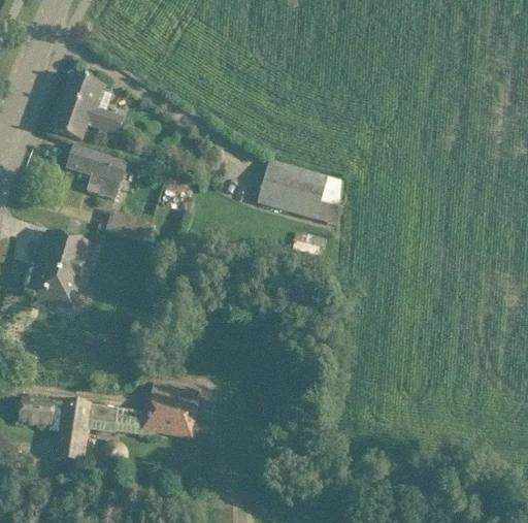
[(52,129),(70,136),(80,139),(86,125),(119,136),(125,118),(108,112),(108,110),(99,107),(107,85),(71,72),(52,129)]
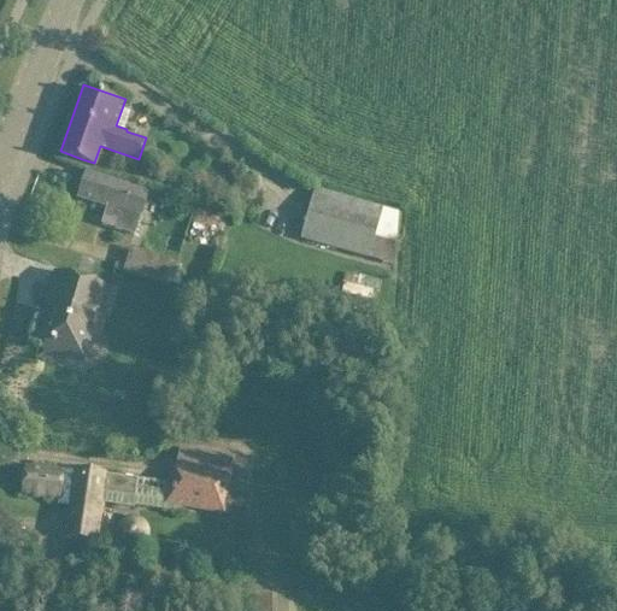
[(103,219),(125,227),(136,230),(150,187),(86,168),(78,193),(109,201),(103,219)]
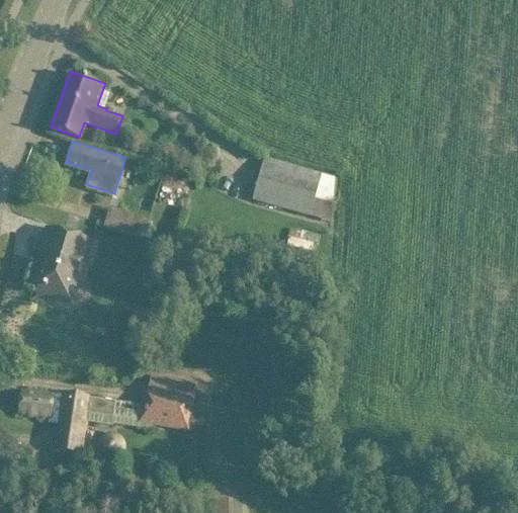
[(334,174),(325,172),(266,156),(254,199),(331,220),(334,174)]
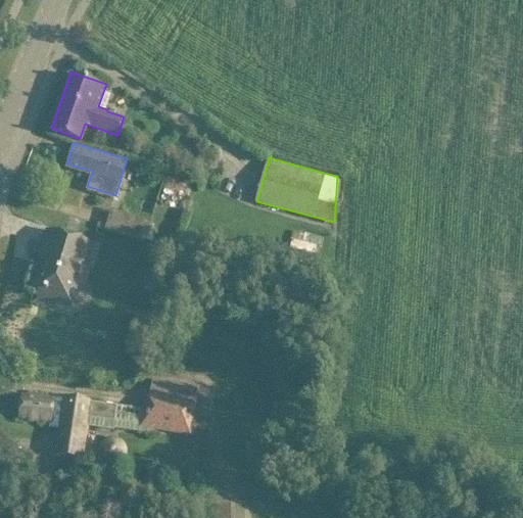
[(111,207),(105,227),(144,238),(146,235),(149,224),(150,220),(111,207)]
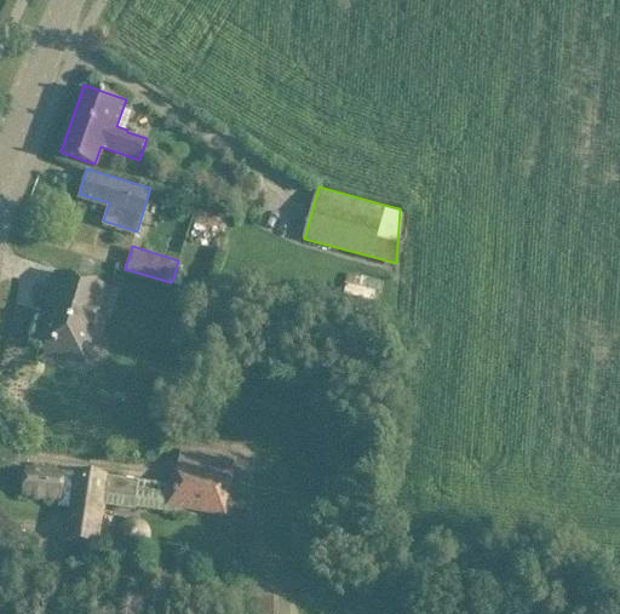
[(47,309),(39,337),(52,340),(51,342),(56,343),(56,342),(69,345),(75,325),(81,326),(81,327),(85,328),(86,327),(92,330),(91,332),(92,332),(92,331),(101,302),(104,302),(109,285),(56,269),(44,308),(47,309)]
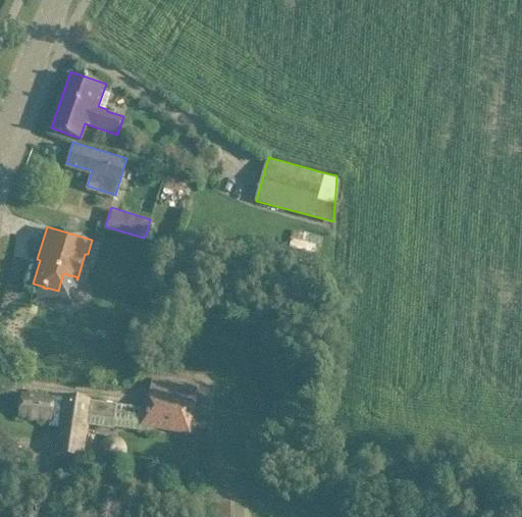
[(22,393),(19,413),(52,416),(60,417),(59,425),(55,452),(83,455),(87,423),(88,415),(117,419),(119,404),(22,393)]
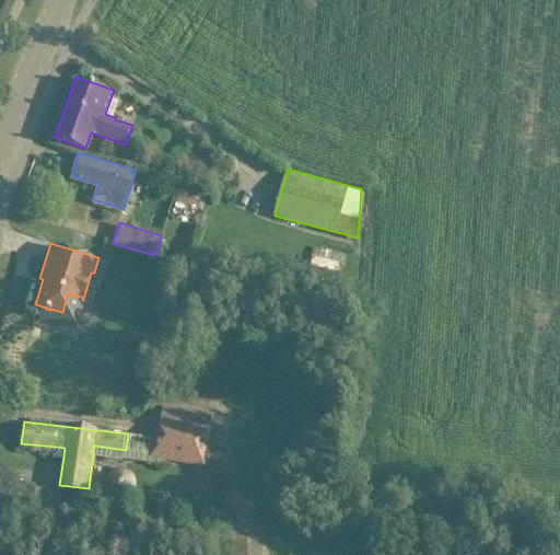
[(160,424),(154,455),(165,458),(170,458),(203,465),(210,431),(160,423),(160,424)]
